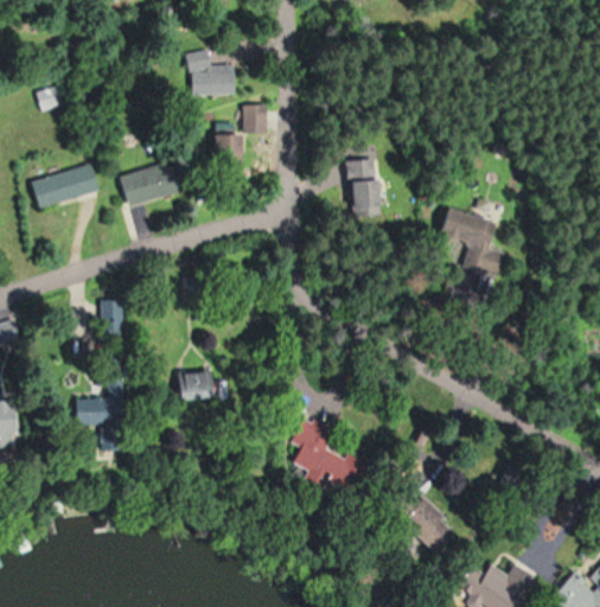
[(196,95),(217,93),(215,71),(216,71),(214,50),(191,52),(196,95)]
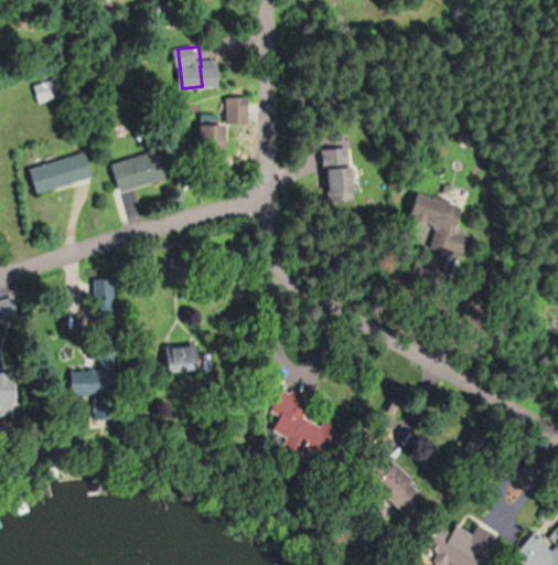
[(199,156),(225,156),(225,125),(199,125),(199,156)]
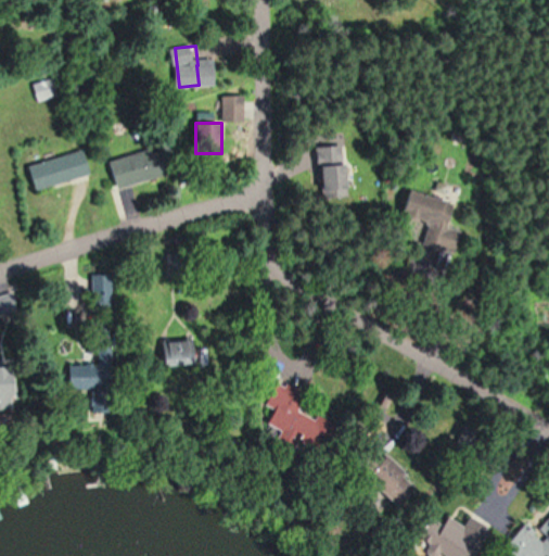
[(168,177),(162,149),(111,161),(117,189),(168,177)]
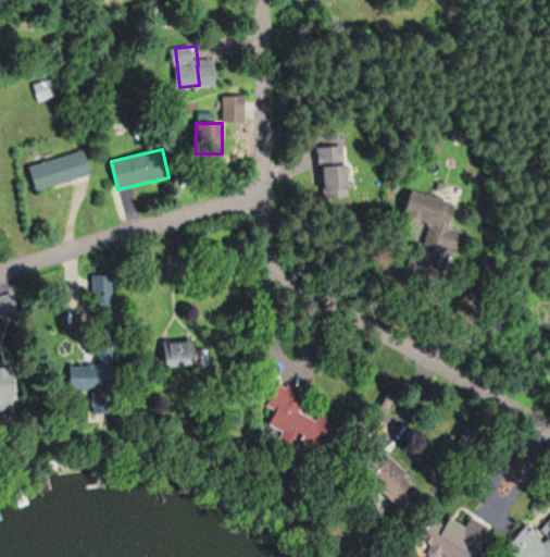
[(36,192),(91,175),(84,150),(28,166),(36,192)]
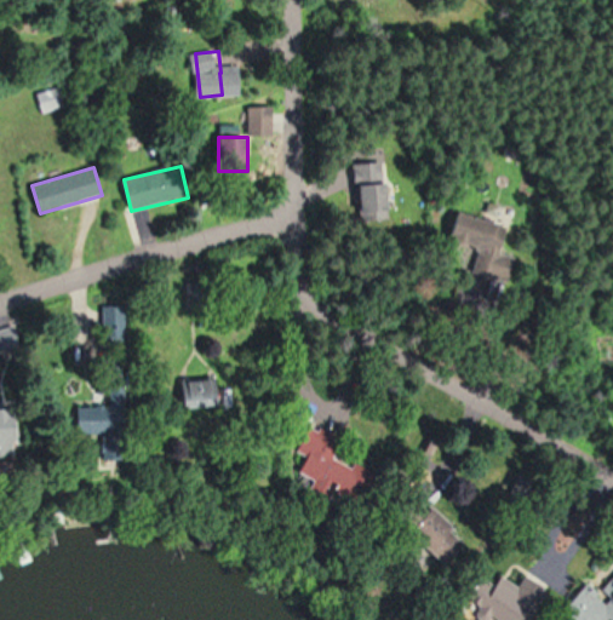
[(390,222),(390,179),(377,179),(377,184),(360,184),(360,222),(390,222)]
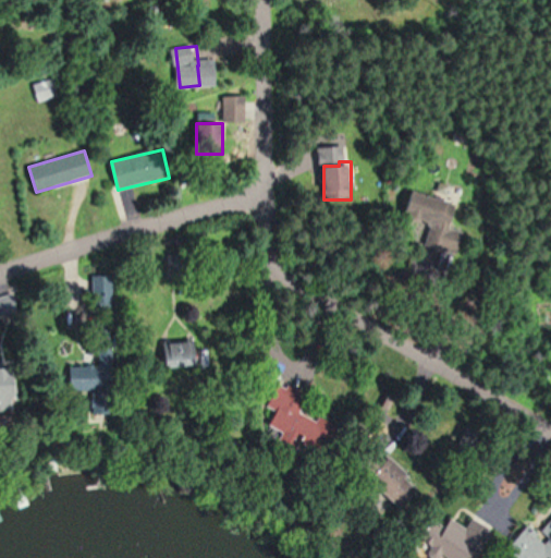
[(403,219),(450,231),(456,204),(409,191),(403,219)]
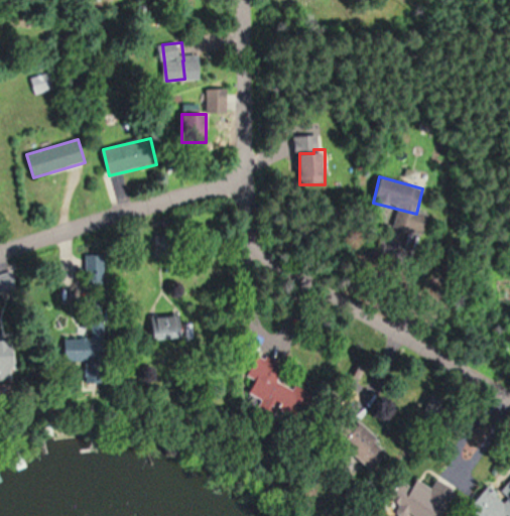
[(106,256),(87,256),(87,287),(106,287),(106,256)]
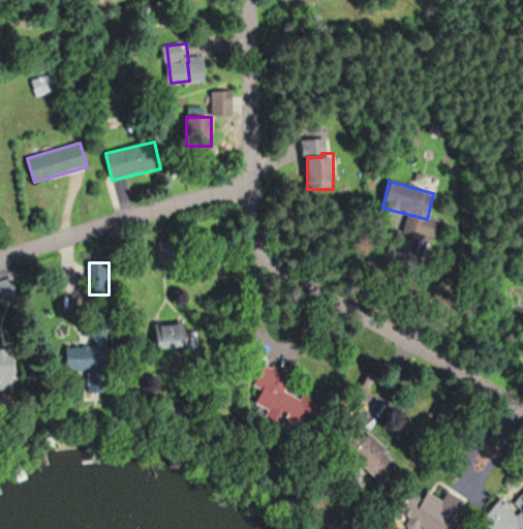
[(153,349),(180,349),(180,324),(153,324),(153,349)]
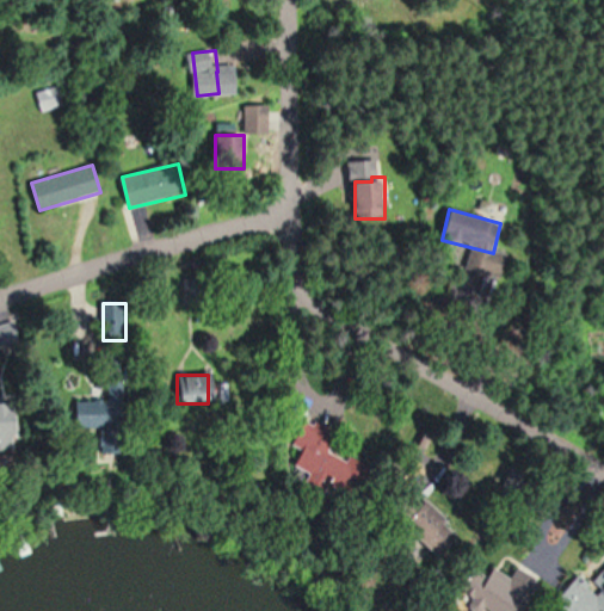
[(338,432),(306,419),(295,445),(303,449),(296,466),(320,475),(338,432)]
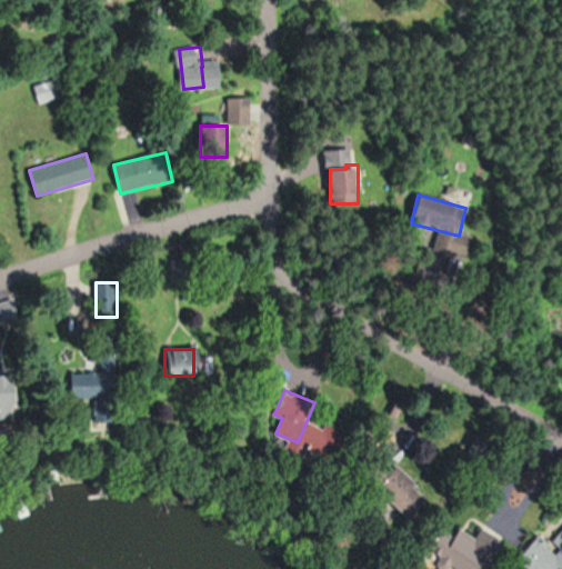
[(371,462),(371,478),(388,478),(388,462),(371,462)]
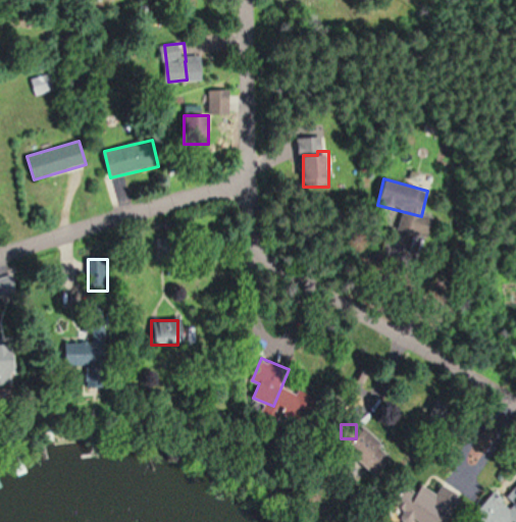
[(430,521),(456,521),(456,489),(419,489),(419,493),(410,493),(410,509),(430,509),(430,521)]
